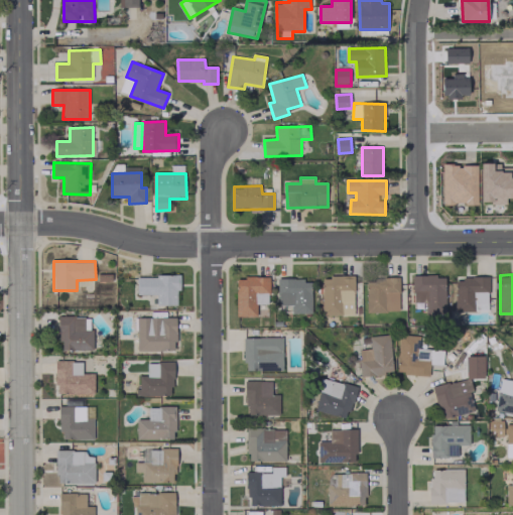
[(138,276),(138,295),(150,295),(150,305),(179,306),(180,276),(138,276)]
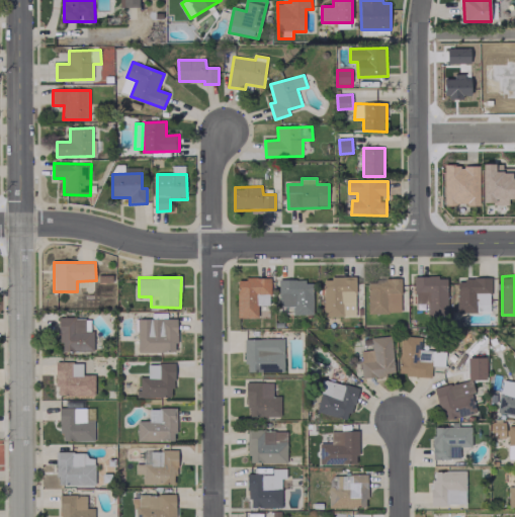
[(357,317),(356,277),(324,278),(325,318),(357,317)]
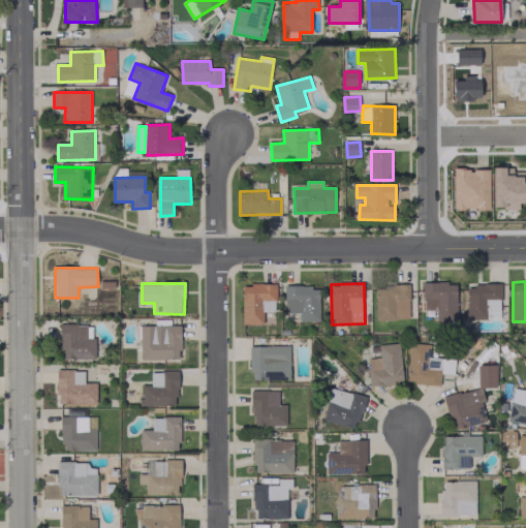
[(458,322),(458,283),(425,283),(425,310),(437,310),(438,322),(458,322)]
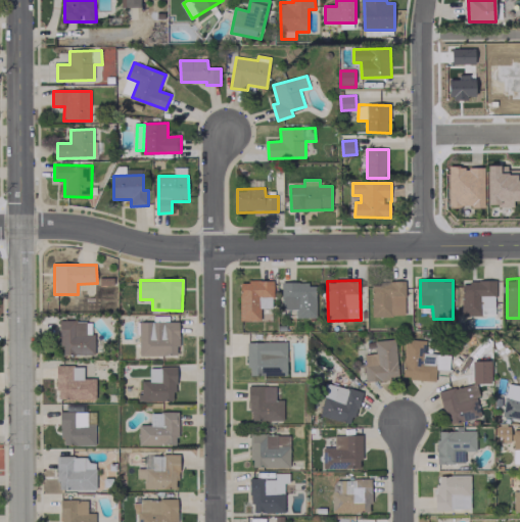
[(262,322),(262,309),(274,309),(274,282),(241,281),(241,322),(262,322)]
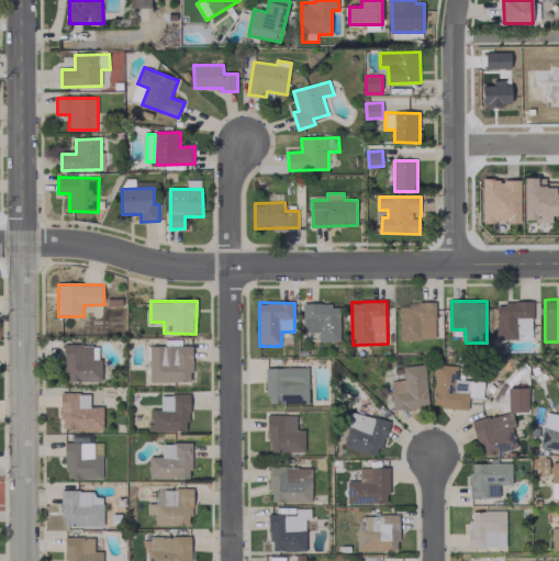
[(437,340),(436,303),(401,303),(401,340),(437,340)]
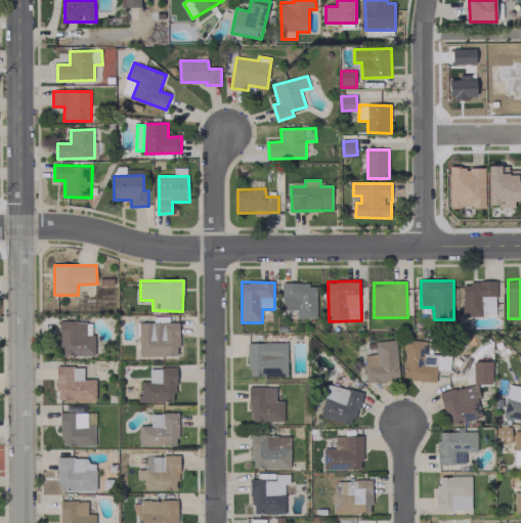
[(464,316),(497,316),(497,282),(464,282),(464,316)]
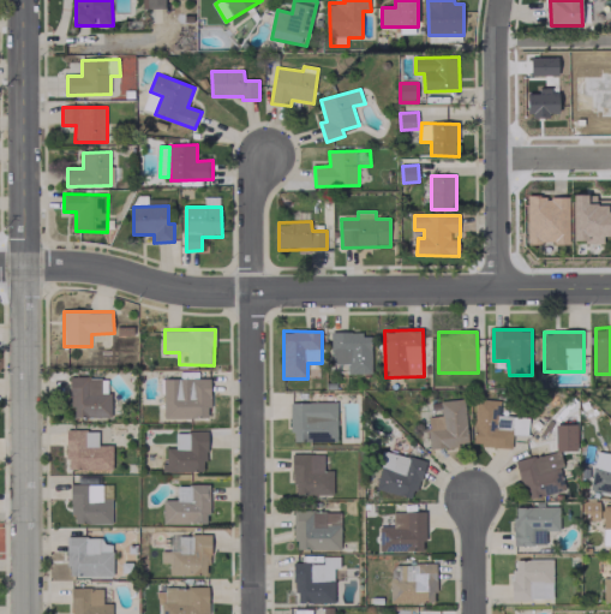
[(372,333),(333,333),(334,375),(372,374),(372,333)]
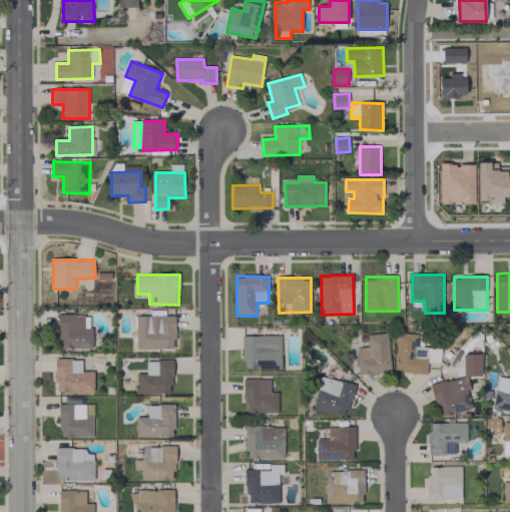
[(94,348),(93,327),(90,327),(90,316),(60,316),(60,349),(94,348)]
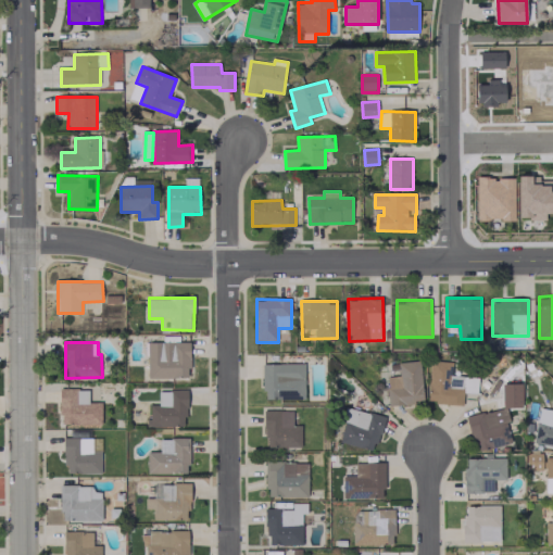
[(191,342),(149,343),(150,379),(192,378),(191,342)]
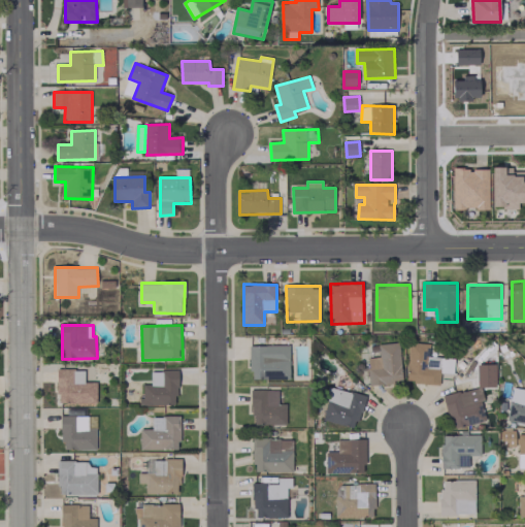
[(402,384),(400,343),(380,344),(381,358),(369,358),(370,385),(402,384)]
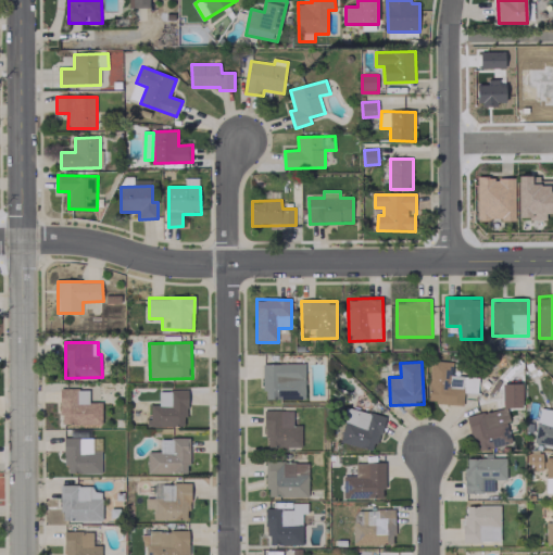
[(464,405),(465,394),(479,394),(480,377),(453,377),(453,362),(431,362),(429,404),(464,405)]
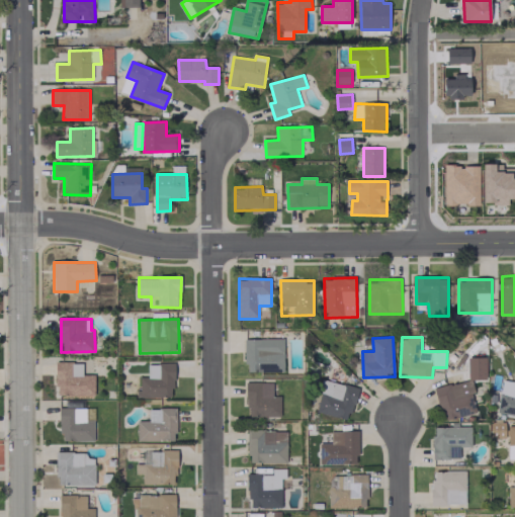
[(285,339),(246,340),(246,372),(285,371),(285,339)]
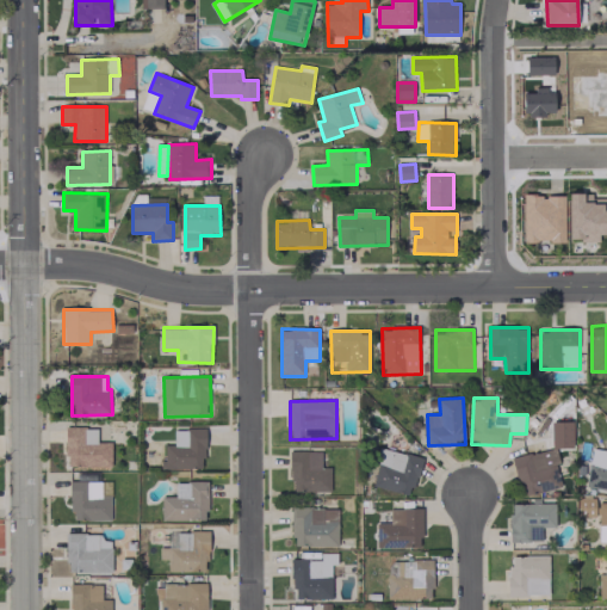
[(99,443),(99,427),(67,429),(68,468),(113,467),(113,443),(99,443)]
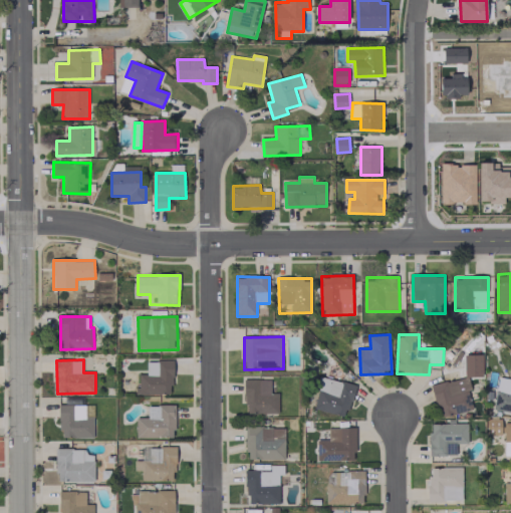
[(174,361),(149,361),(148,374),(140,374),(139,395),(174,396),(174,361)]
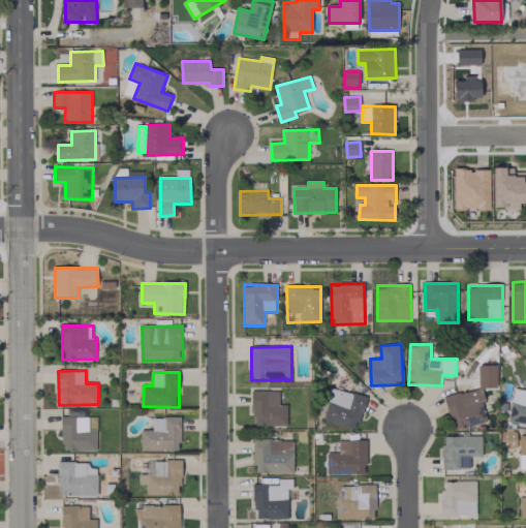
[(323,422),(360,429),(366,396),(330,389),(323,422)]
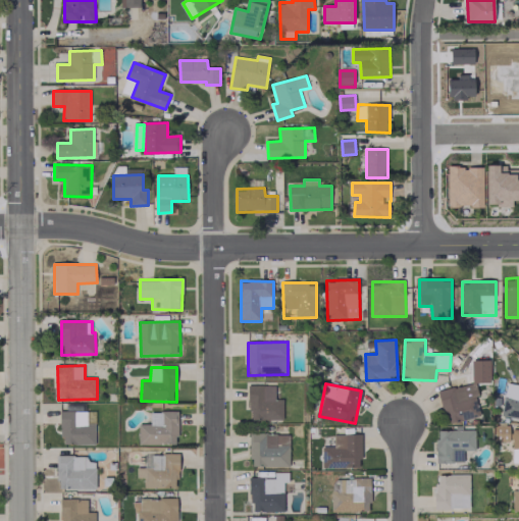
[(474,383),(439,392),(447,425),(482,416),(474,383)]
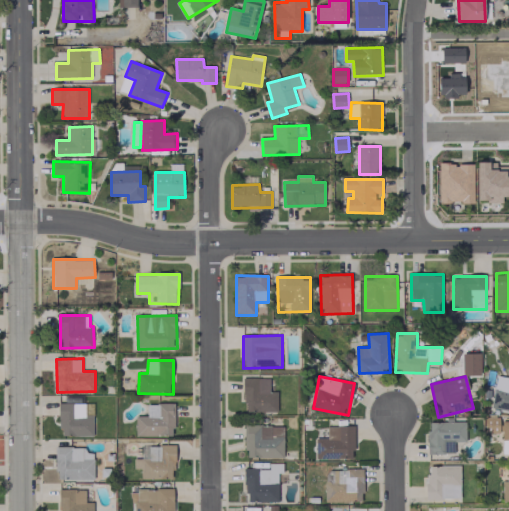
[(508,378),(497,377),(493,409),(508,411),(508,378)]
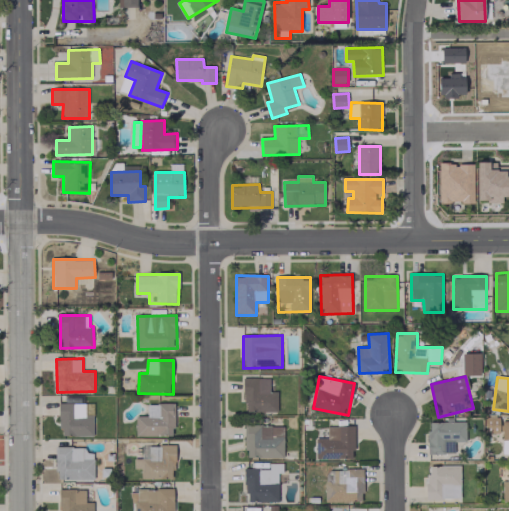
[(279,412),(279,392),(271,392),(271,378),(244,379),(245,412),(279,412)]
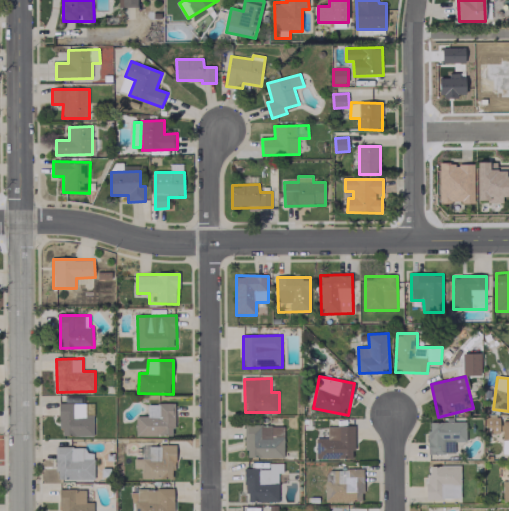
[(94,436),(94,416),(86,416),(86,403),(60,403),(61,437),(94,436)]
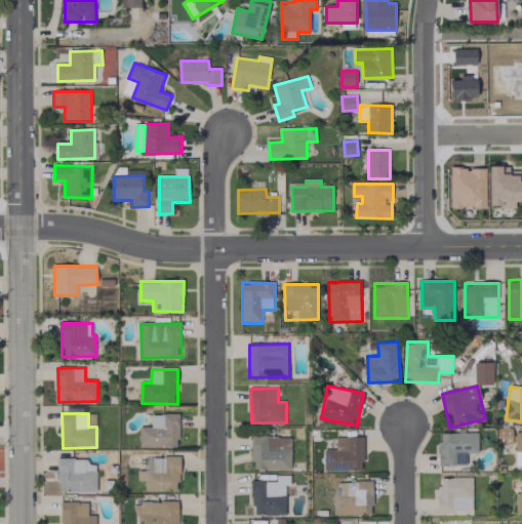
[(179,413),(152,414),(153,427),(141,428),(141,448),(181,447),(179,413)]
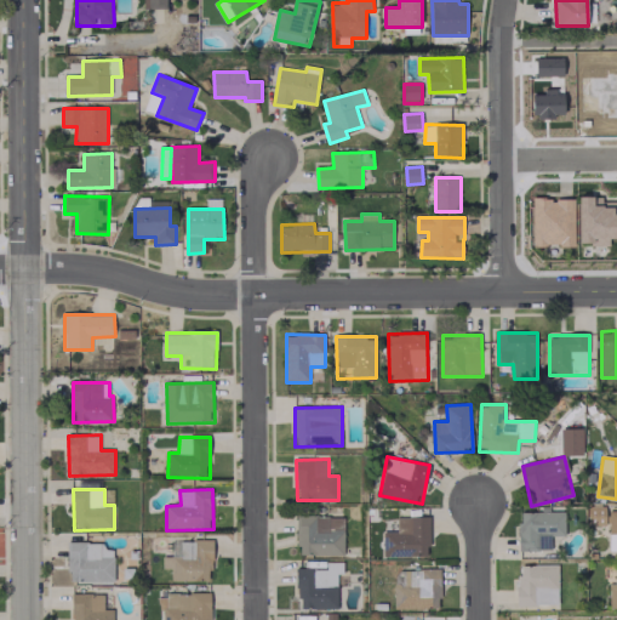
[(566,536),(566,512),(520,512),(520,551),(553,551),(552,536),(566,536)]
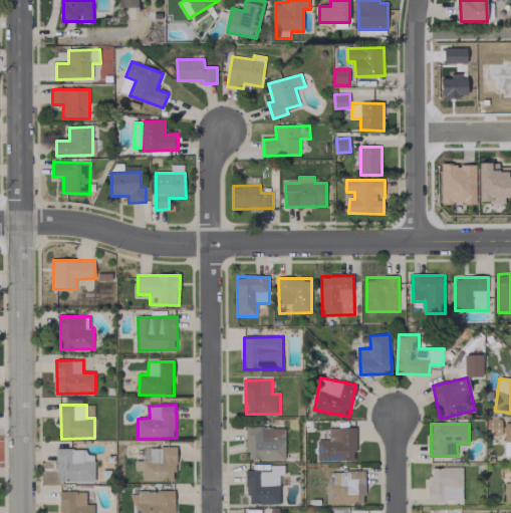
[(286,460),(286,428),(248,428),(247,459),(286,460)]
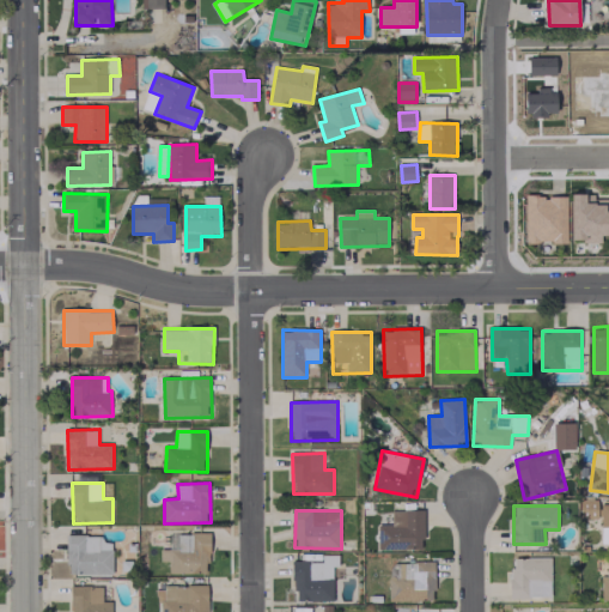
[(379,549),(425,550),(426,510),(394,510),(393,525),(379,525),(379,549)]
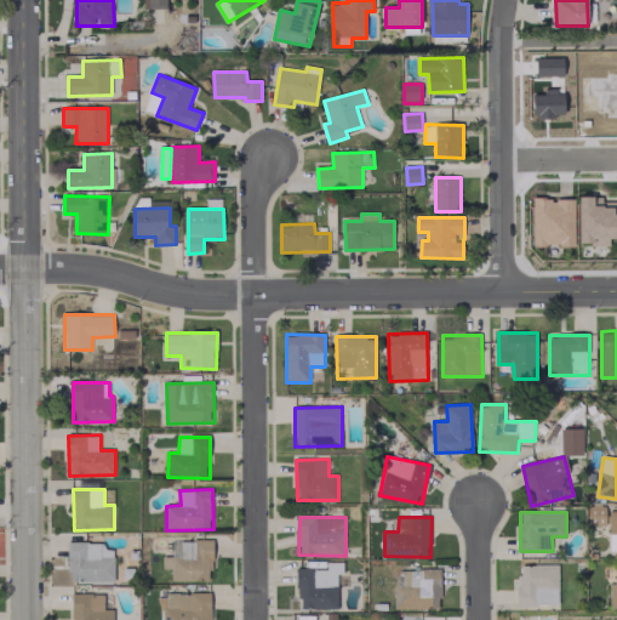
[(172,581),(213,581),(213,541),(173,541),(173,557),(164,557),(164,569),(172,569),(172,581)]
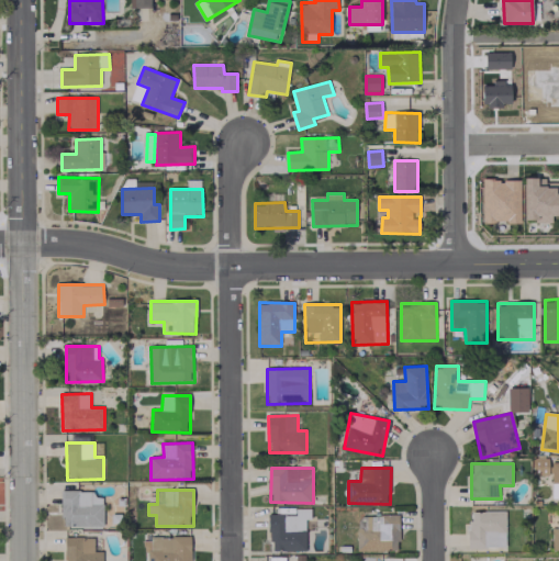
[(104,528),(104,497),(94,497),(94,492),(63,491),(63,527),(104,528)]
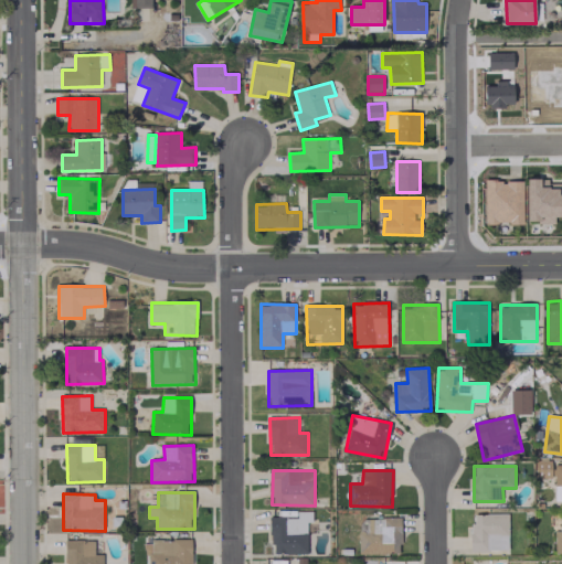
[(308,522),(314,522),(314,511),(298,512),(298,518),(272,518),(273,554),(309,553),(308,522)]
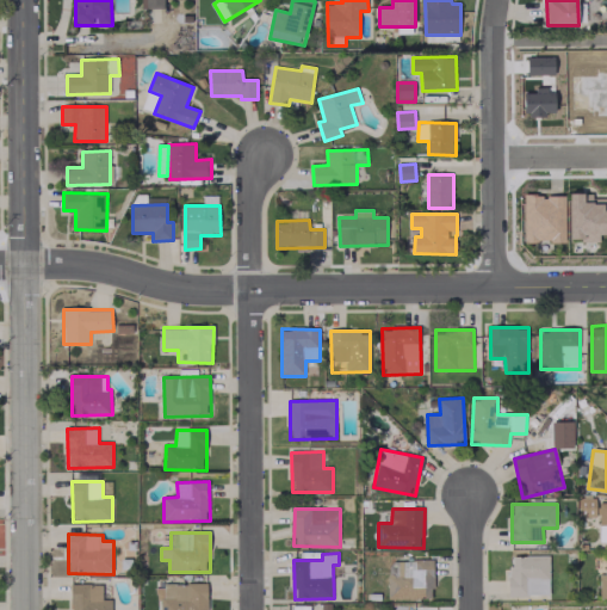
[(511,596),(550,596),(551,558),(511,556),(511,596)]
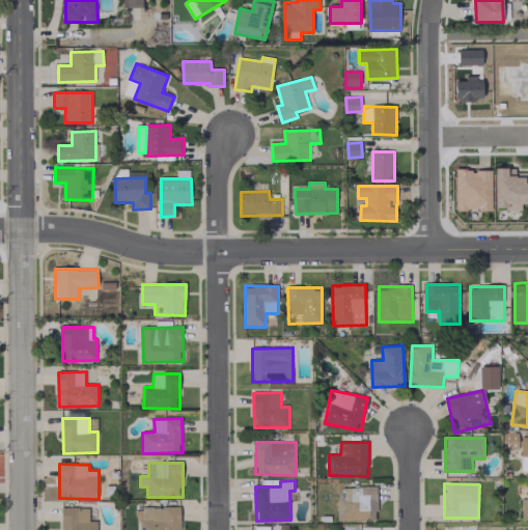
[(338,521),(378,520),(378,486),(343,487),(343,499),(338,499),(338,521)]
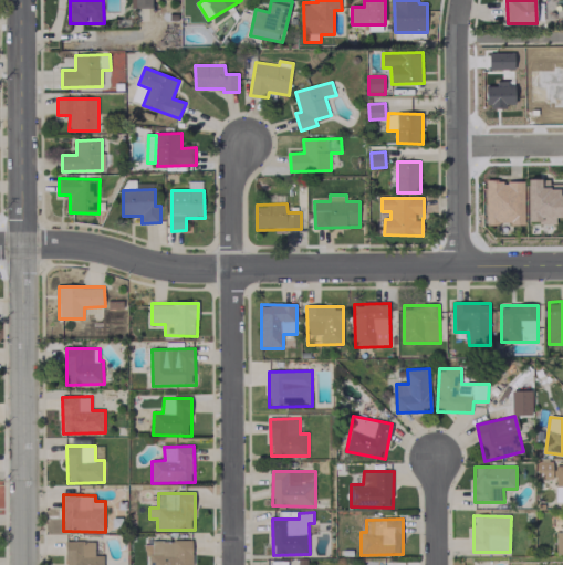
[(193,564),(193,541),(148,542),(148,564),(193,564)]
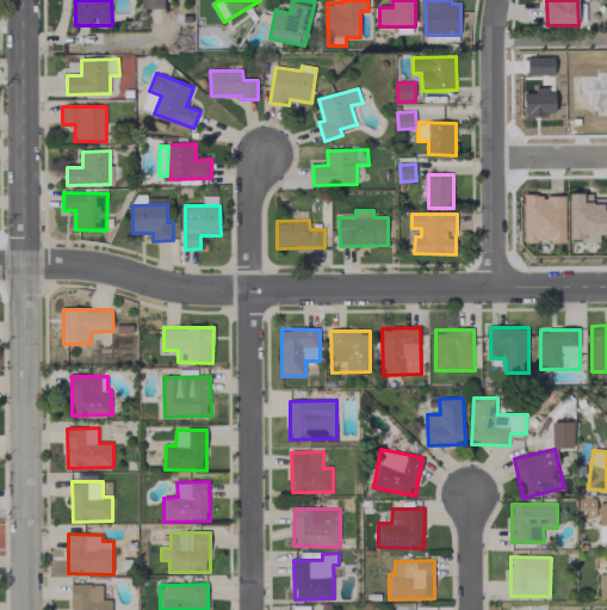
[(111,609),(112,585),(73,585),(72,609),(111,609)]
